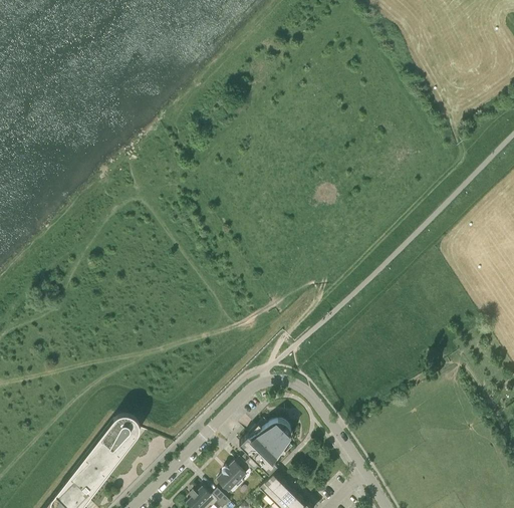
[(437,358),(429,363),(432,368),(434,366),(435,369),(442,365),(437,358)]
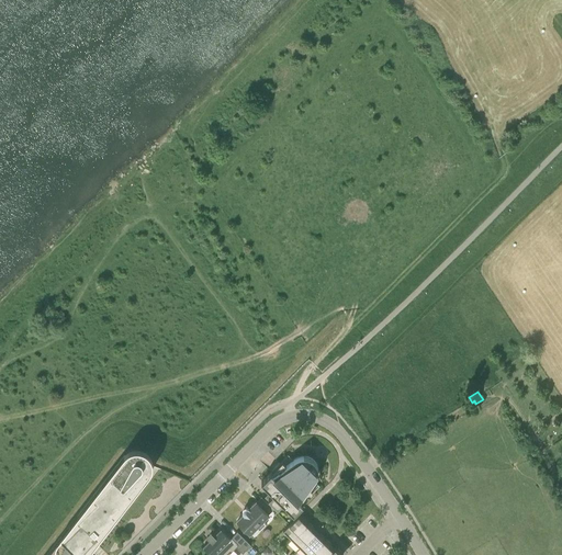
[(112,533),(150,484),(152,483),(153,482),(153,479),(154,477),(154,475),(154,474),(154,473),(154,472),(154,471),(154,469),(154,468),(153,467),(153,466),(152,465),(152,464),(150,463),(150,462),(148,461),(147,460),(145,459),(143,457),(142,456),(141,456),(138,456),(136,456),(135,456),(133,456),(131,457),(130,457),(127,459),(126,460),(124,461),(60,543),(52,554),(92,554),(94,552),(96,553),(96,554),(97,554),(113,533),(113,532),(112,533)]
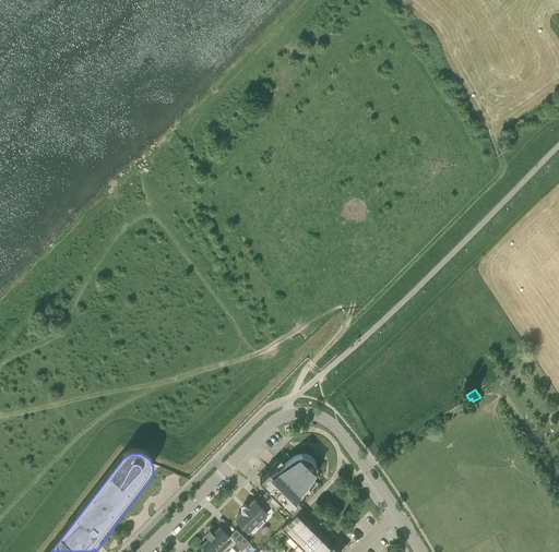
[(286,458),(278,467),(260,486),(272,496),(268,501),(276,510),(281,505),(292,517),(318,490),(312,484),(313,484),(314,482),(316,481),(316,480),(317,478),(317,477),(317,476),(317,475),(317,474),(317,472),(316,470),(316,469),(314,468),(314,467),(313,466),(312,465),(311,464),(310,463),(309,463),(308,462),(307,462),(306,460),(305,460),(302,460),(300,460),(299,460),(298,460),(296,462),(295,463),(294,463),(292,464),(286,458)]
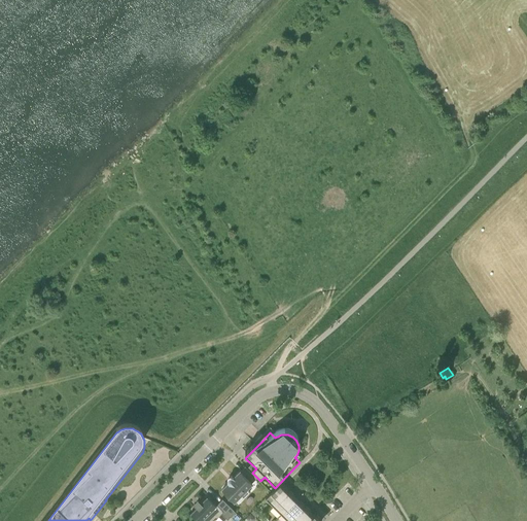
[(229,489),(222,495),(234,507),(240,501),(243,505),(250,498),(246,494),(252,489),(251,489),(256,484),(248,476),(243,480),(240,478),(234,484),(234,483),(233,483),(232,483),(231,483),(230,483),(229,483),(229,484),(227,484),(227,485),(227,486),(227,487),(227,488),(229,488),(229,489)]
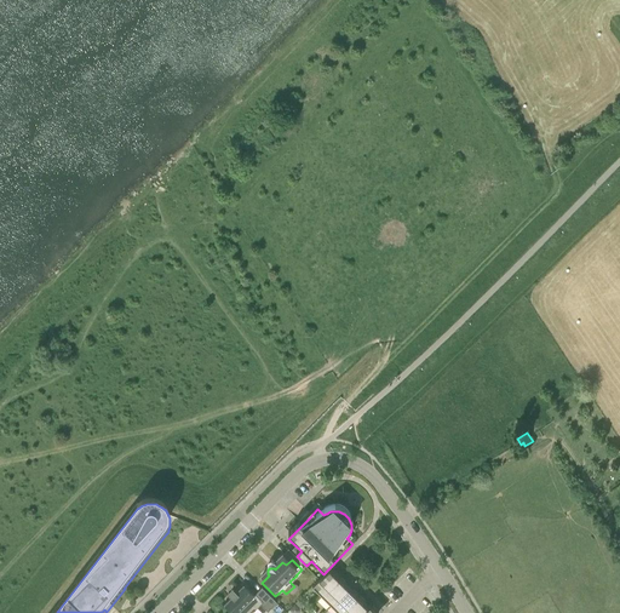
[(322,602),(340,584),(334,578),(333,580),(329,577),(313,593),(322,602)]
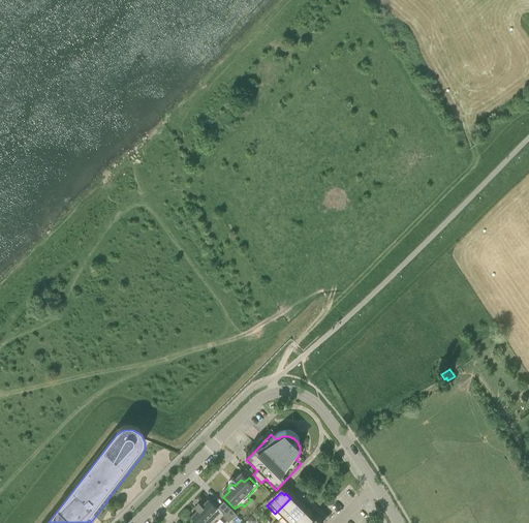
[(290,498),(275,514),(283,522),(297,508),(293,504),(296,503),(290,498)]
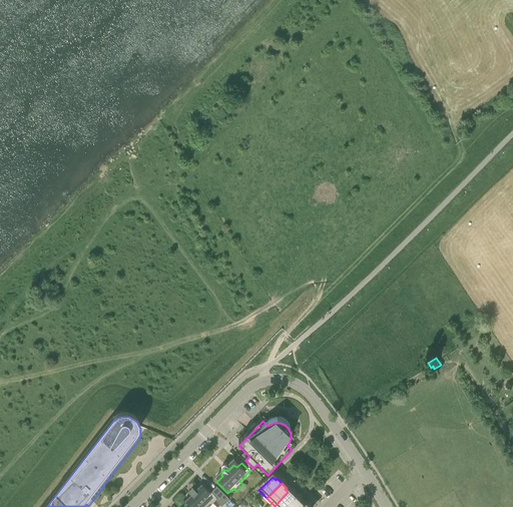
[(189,498),(191,499),(185,505),(186,506),(215,506),(227,506),(229,504),(216,491),(210,498),(201,489),(195,495),(194,493),(189,498)]
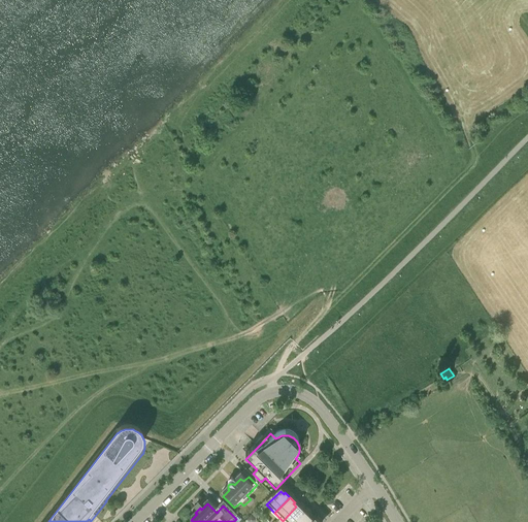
[(299,510),(296,507),(283,521),(297,521),(306,513),(301,508),(299,510)]
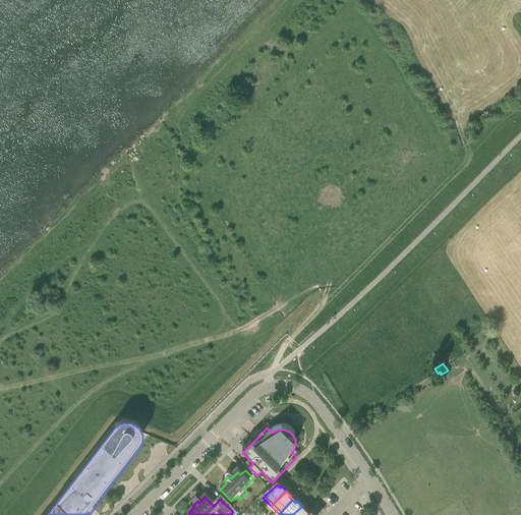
[(306,511),(302,506),(293,514),(307,514),(305,513),(306,511)]
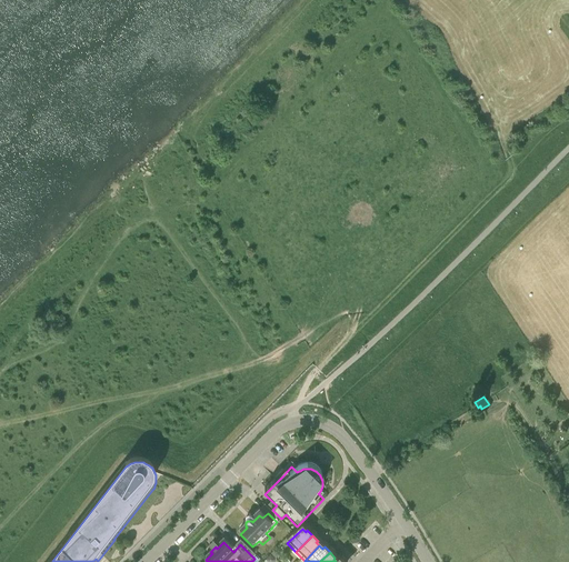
All buildings are outlined.
